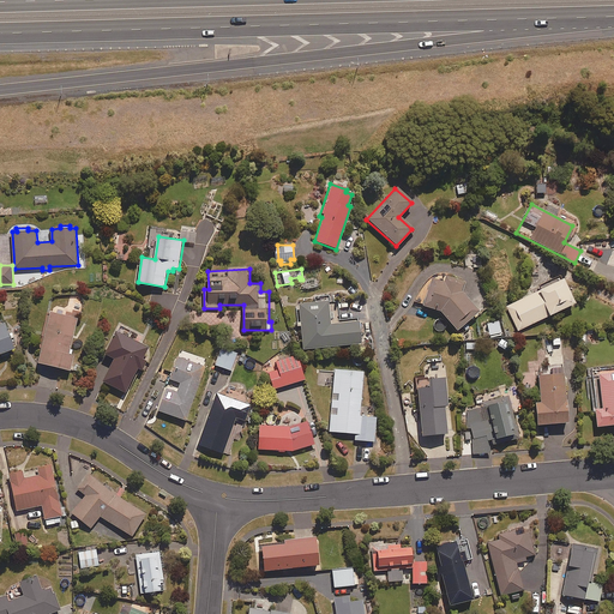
[(445,277),(440,282),(429,278),(420,305),(440,313),(456,331),(477,312),(461,293),(463,283),(445,277)]
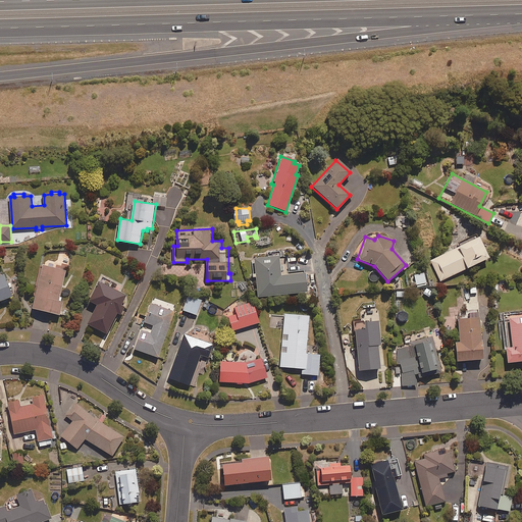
[(440,281),(487,258),(477,238),(430,260),(440,281)]
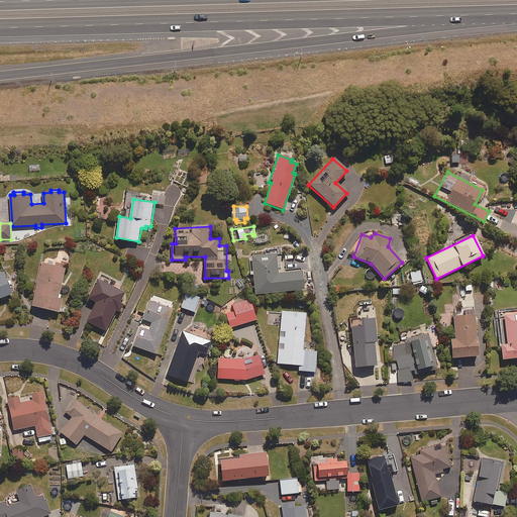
[(282,247),(266,249),(267,253),(251,254),(255,294),(305,289),(303,268),(287,269),(285,252),(283,252),(282,247)]
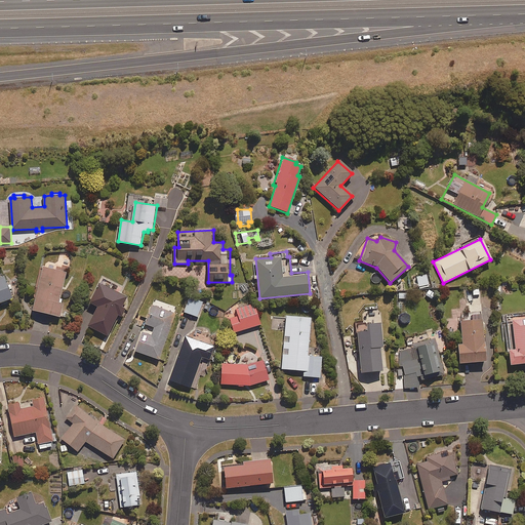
[(59,301),(68,272),(43,266),(32,309),(62,316),(65,303),(59,301)]
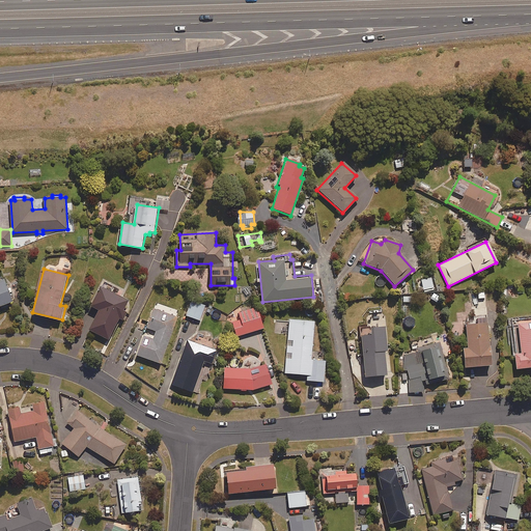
[(420,278),(422,290),(432,289),(430,277),(420,278)]
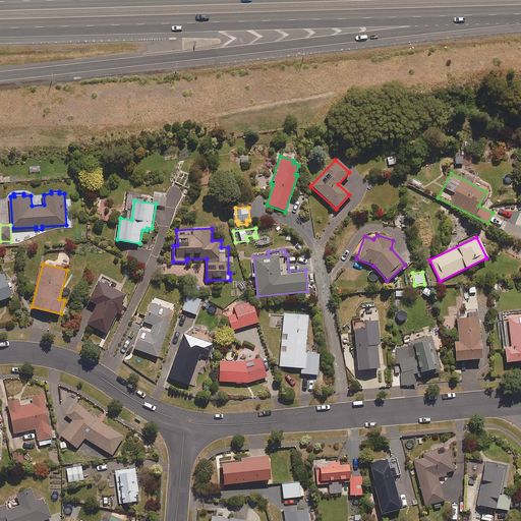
[(0,300),(14,295),(5,273),(0,274),(0,300)]
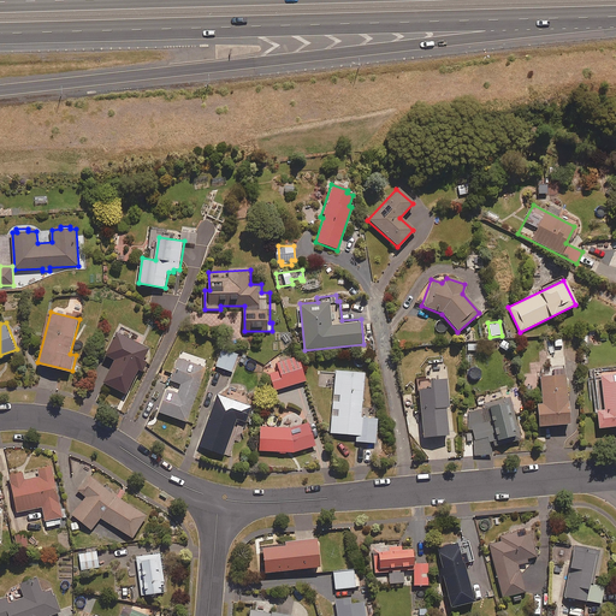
[(143,344),(147,337),(120,324),(105,354),(116,360),(104,383),(128,394),(140,369),(143,371),(148,361),(144,360),(150,348),(143,344)]
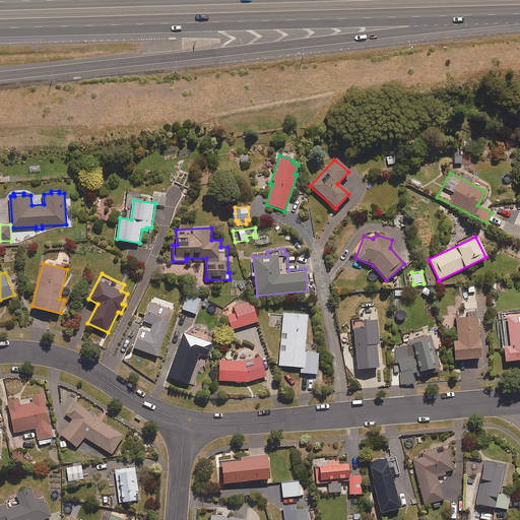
[(431,287),(421,286),(420,295),(430,297),(431,287)]
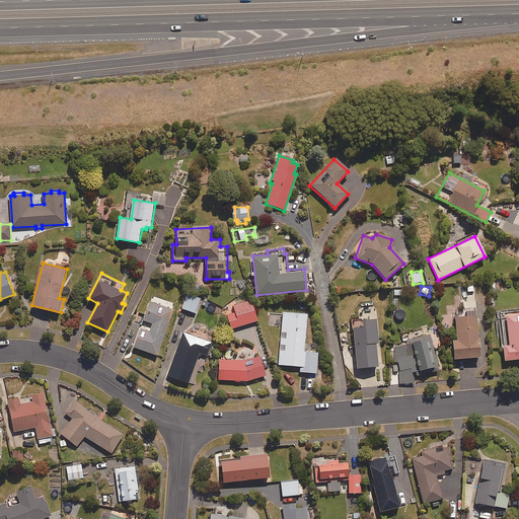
[(182,308),(197,313),(202,297),(188,293),(182,308)]
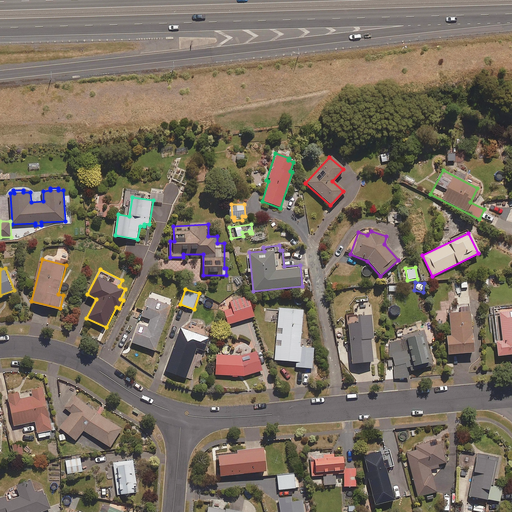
[(249,296),(222,304),(228,324),(255,316),(249,296)]
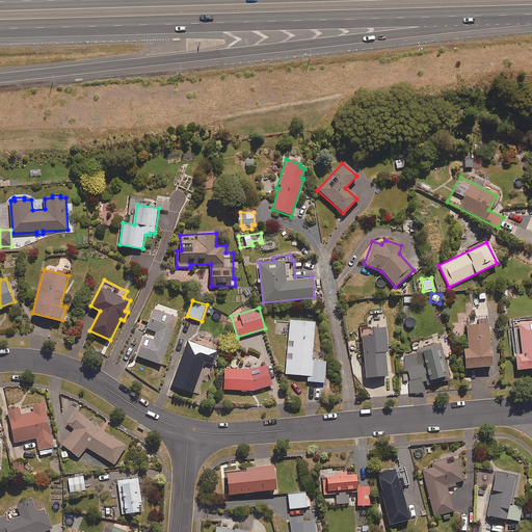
[(138,355),(162,364),(179,317),(155,309),(138,355)]
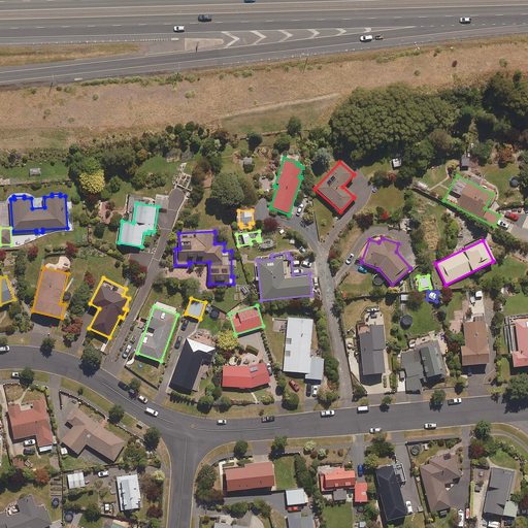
[(462,334),(463,347),(459,348),(460,365),(486,364),(484,317),(463,318),(463,310),(454,311),(455,321),(453,321),(454,335),(462,334)]
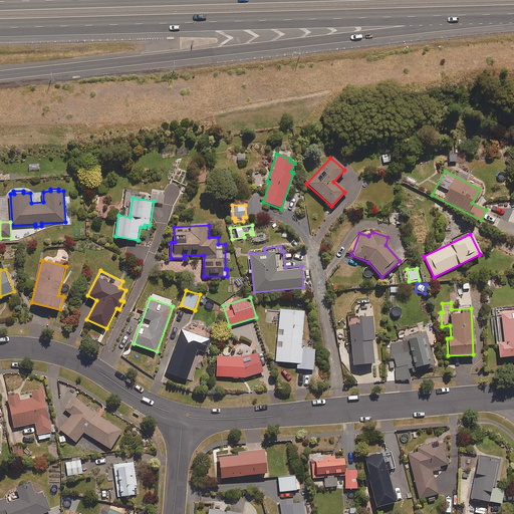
[(314,369),(315,348),(302,347),(304,310),(280,309),(277,361),(298,362),(298,368),(314,369)]
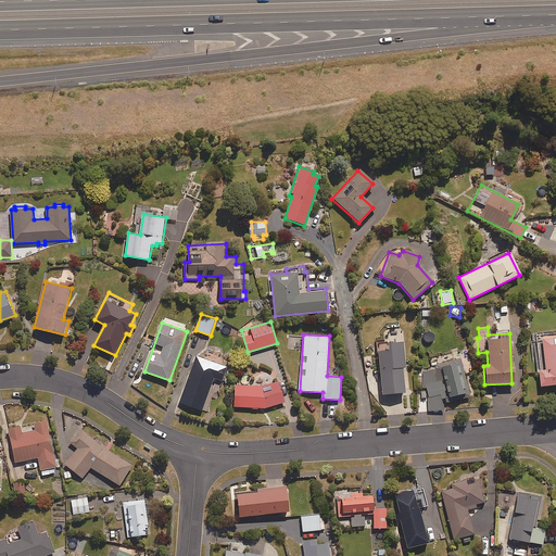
[(539,387),(555,384),(555,336),(539,338),(542,370),(538,370),(539,387)]
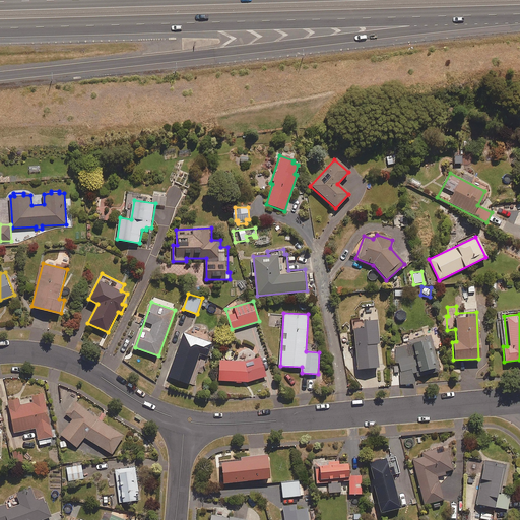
[(376,369),(375,344),(377,344),(376,321),(360,321),(360,328),(351,328),(352,338),(353,338),(354,370),(376,369)]
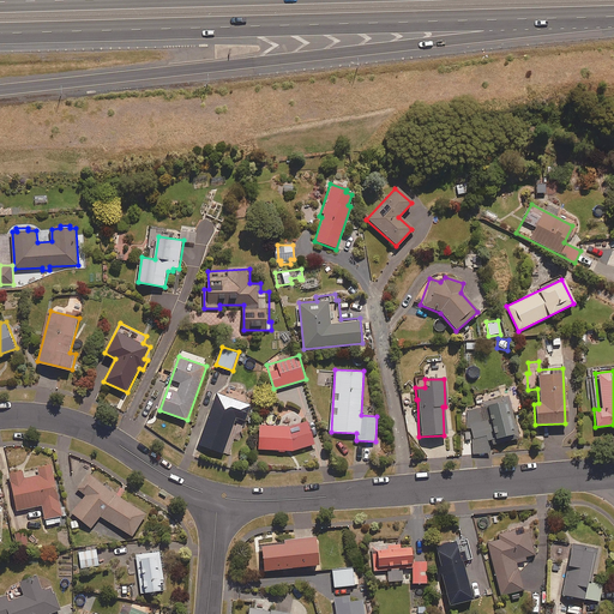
[(236,417),(246,421),(252,404),(216,392),(202,434),(228,444),(236,417)]
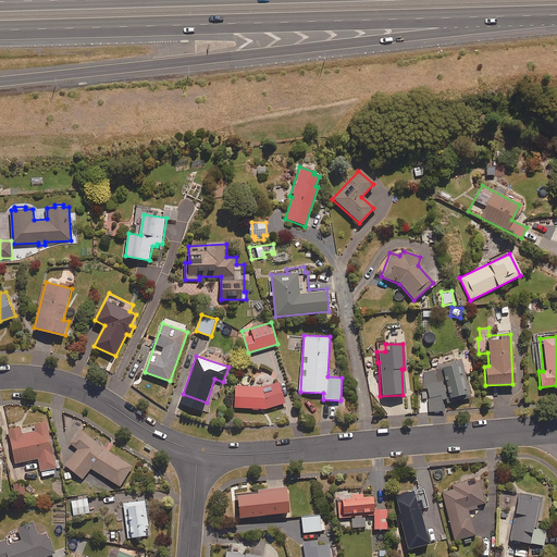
[(444,412),(444,399),(466,395),(459,364),(455,364),(455,362),(431,367),(432,370),(422,371),(423,390),(428,390),(429,413),(444,412)]
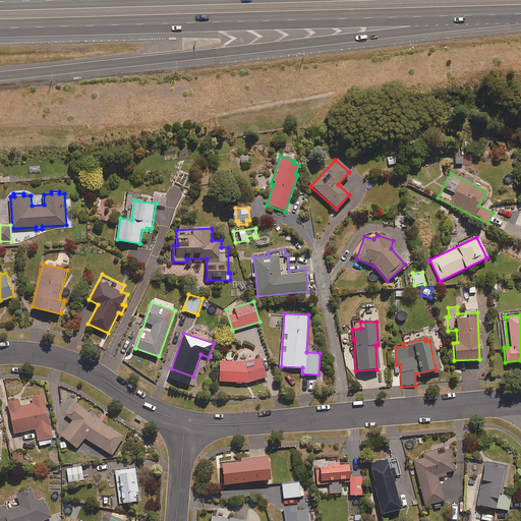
[(269,377),(262,357),(243,360),(221,361),(221,382),(236,382),(236,384),(242,384),(242,383),(242,382),(254,381),(256,381),(269,377)]
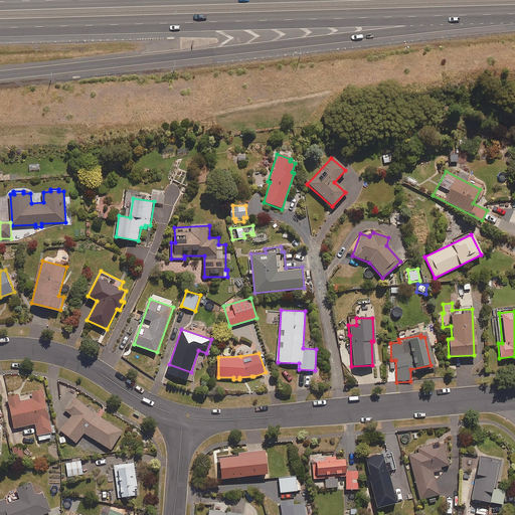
[(21,394),(7,396),(14,428),(35,424),(39,441),(51,438),(50,434),(53,433),(44,389),(32,391),(33,393),(21,396),(21,394)]
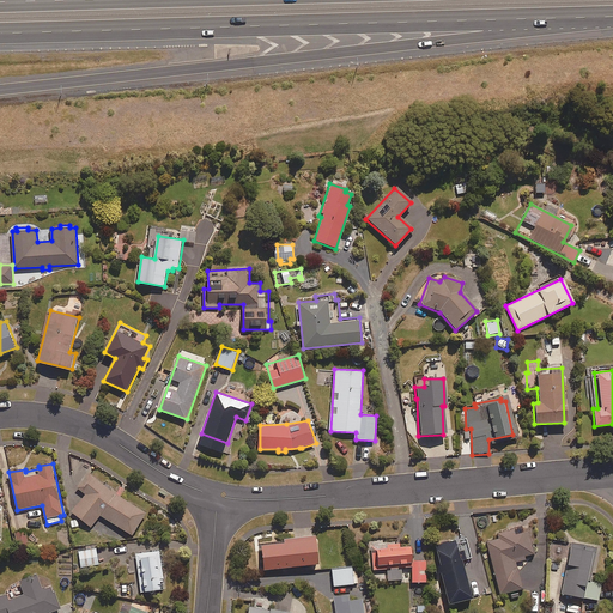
[(115,493),(92,480),(72,513),(93,526),(99,515),(133,535),(146,513),(115,493)]
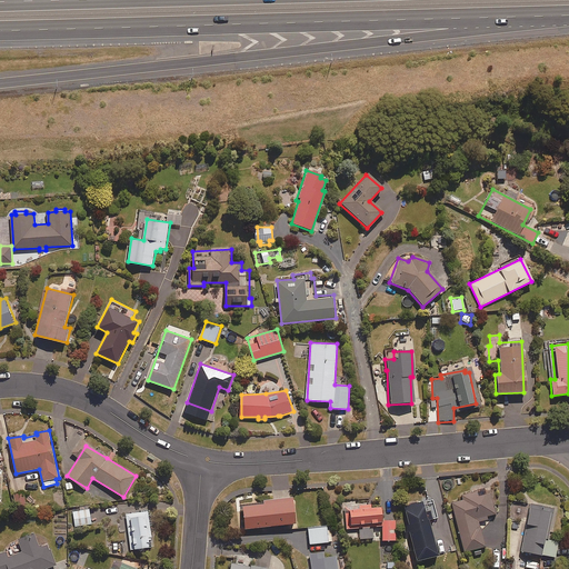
[(460,495),(461,499),(450,501),(463,552),(472,550),(473,557),(481,555),(480,549),(485,548),(479,523),(487,521),(486,517),(495,515),(492,506),(497,505),(493,492),(489,493),(483,489),(460,495)]
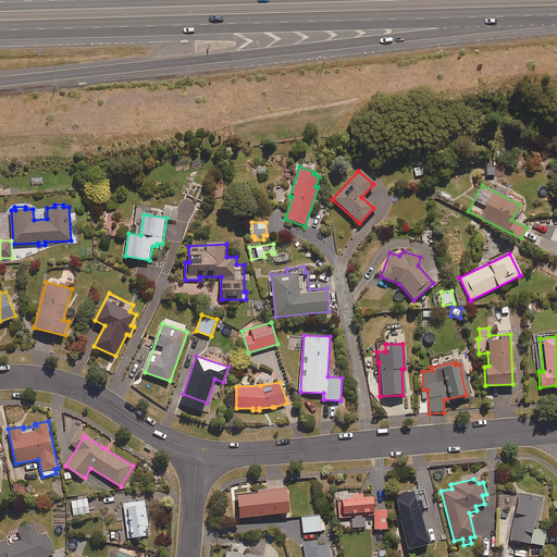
[(14,483),(15,493),(24,491),(22,482),(14,483)]
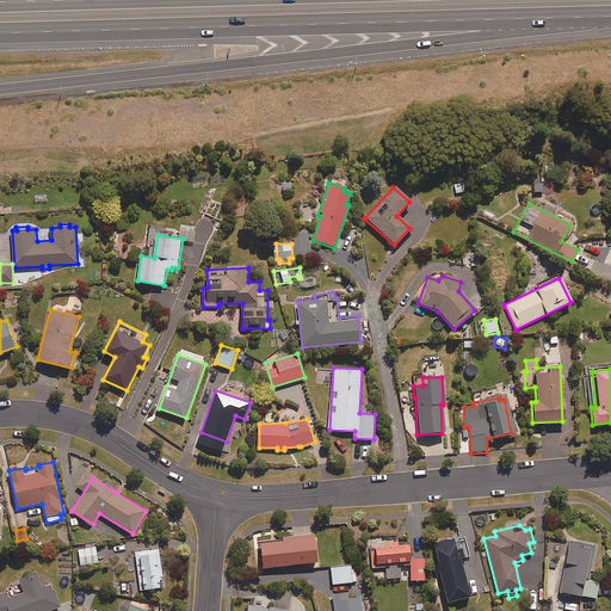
[(285,541),(263,543),(265,568),(320,562),(316,535),(285,537),(285,541)]
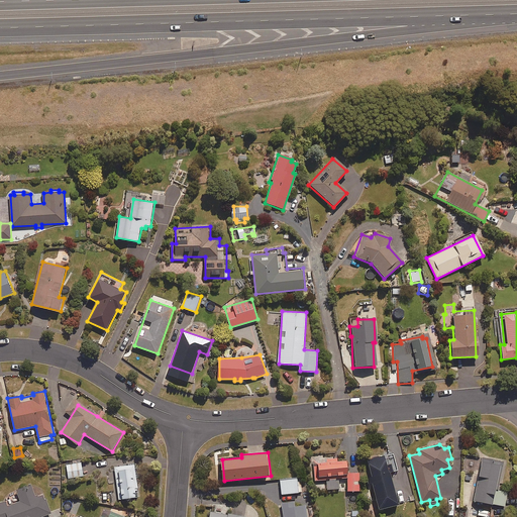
[(367,486),(371,485),(377,511),(397,506),(390,473),(397,472),(393,452),(380,455),(380,457),(366,460),(370,477),(365,478),(367,486)]
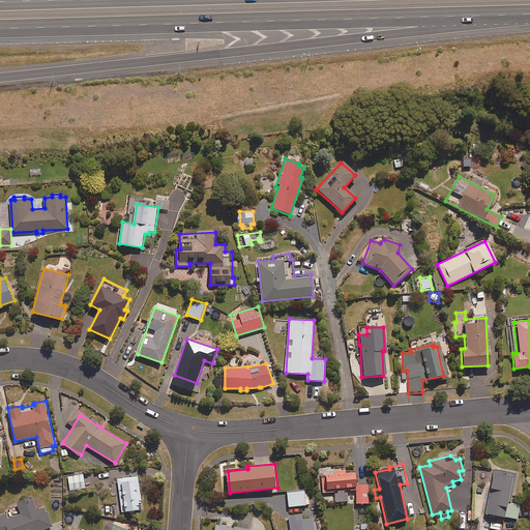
[(324,499),(328,499),(328,502),(348,502),(347,490),(351,490),(351,488),(354,487),(354,472),(345,472),(345,469),(336,469),(336,471),(325,471),(320,472),(321,494),(324,494),(324,499)]
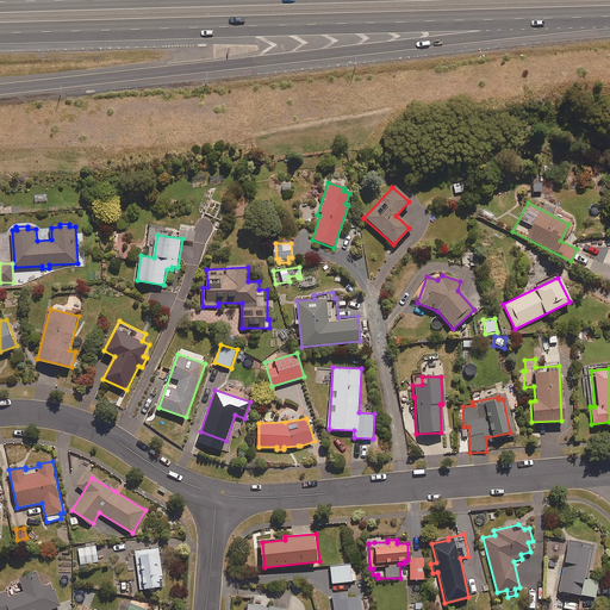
[(577,548),(577,546),(567,543),(558,591),(595,598),(598,582),(583,578),(589,549),(577,548)]
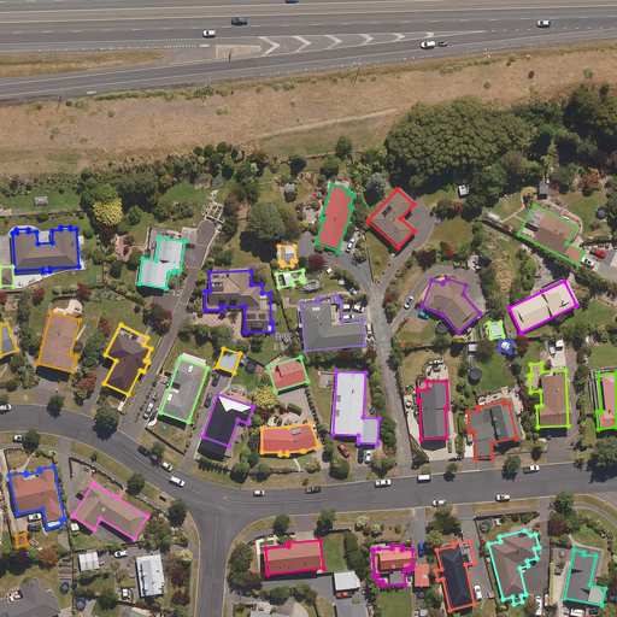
[(98,552),(78,554),(81,570),(100,568),(98,552)]
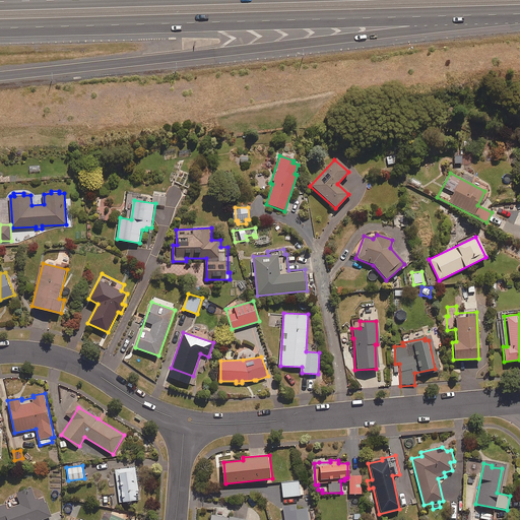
[(138,501),(136,467),(115,469),(118,503),(138,501)]
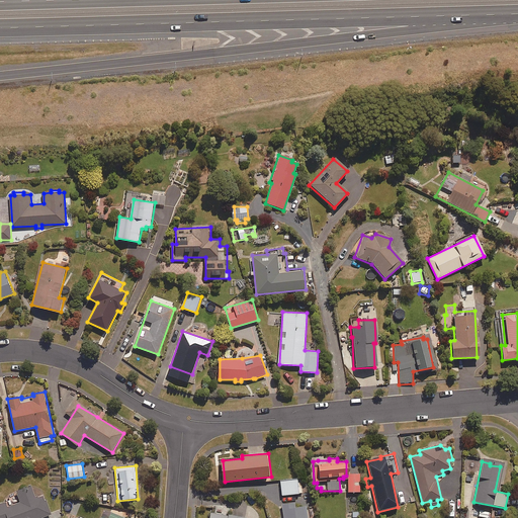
[(351,479),(347,479),(348,493),(359,493),(358,475),(351,475),(351,479)]
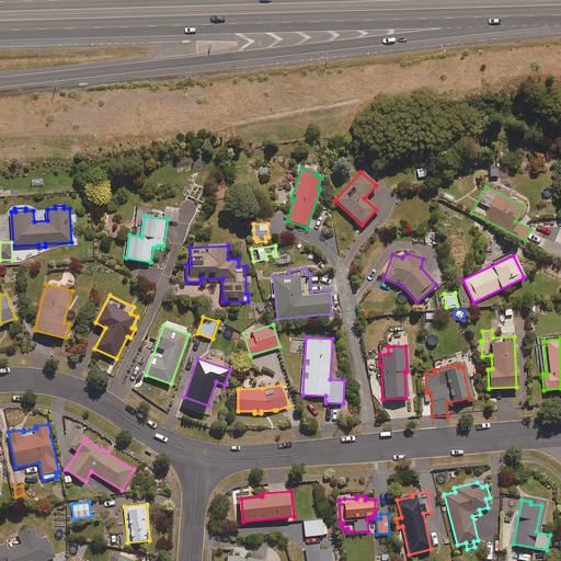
[(305,536),(324,535),(324,518),(304,519),(304,523),(292,523),(292,527),(305,527),(305,536)]
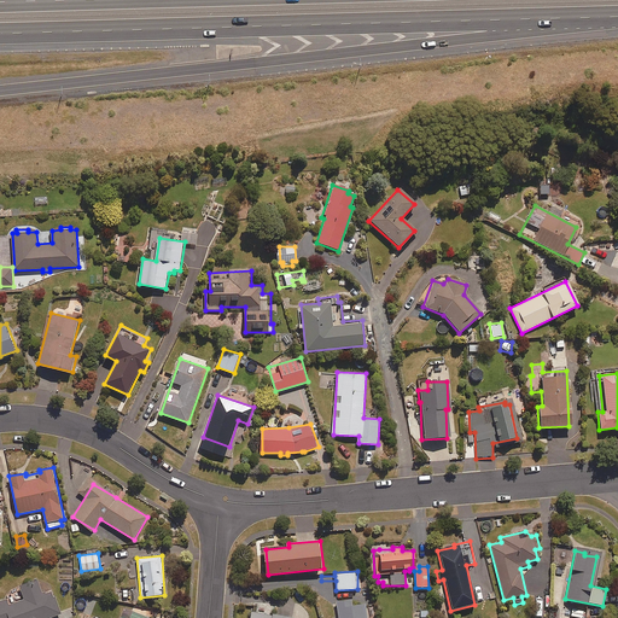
[(50,617),(63,613),(54,589),(44,593),(39,578),(21,586),(24,599),(10,604),(7,598),(0,600),(0,617),(50,617)]
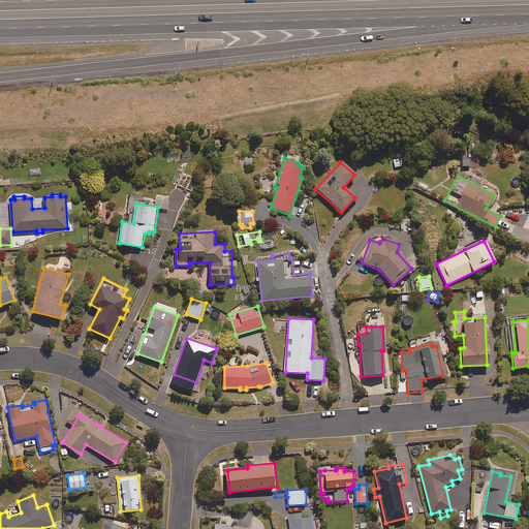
[(315,528),(314,516),(297,519),(296,514),(287,515),(289,528),(315,528)]
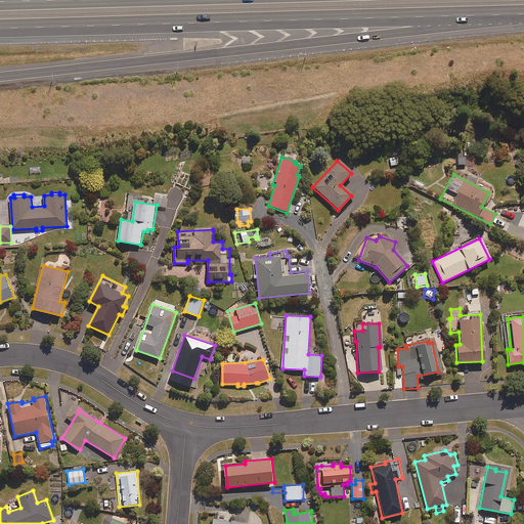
[(246,523),(230,521),(231,517),(220,515),(219,520),(214,519),(213,523),(246,523)]
